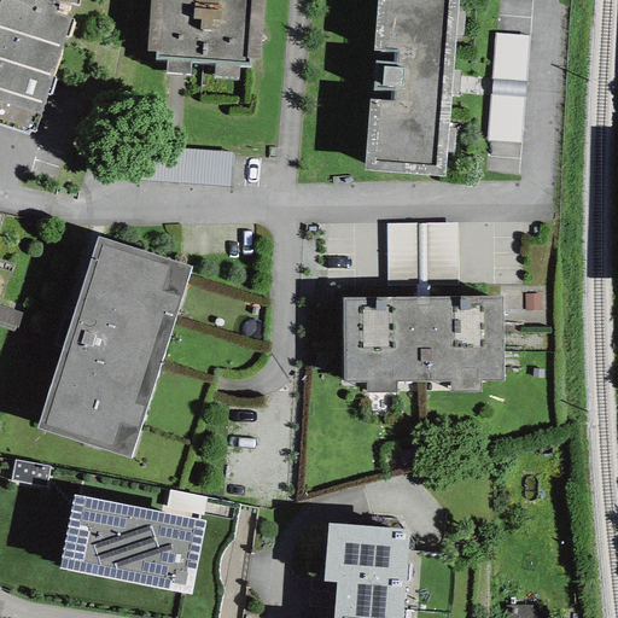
[(0,0),(0,127),(28,135),(29,130),(35,133),(71,19),(64,17),(69,3),(75,5),(76,0),(0,0)]
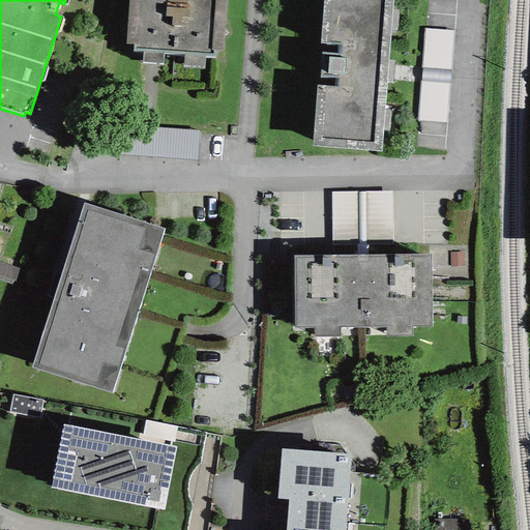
[(128,0),(125,45),(133,45),(133,52),(143,52),(142,63),(163,64),(164,54),(184,55),(183,66),(205,67),(206,58),(212,58),(213,51),(223,51),(226,0),(128,0)]
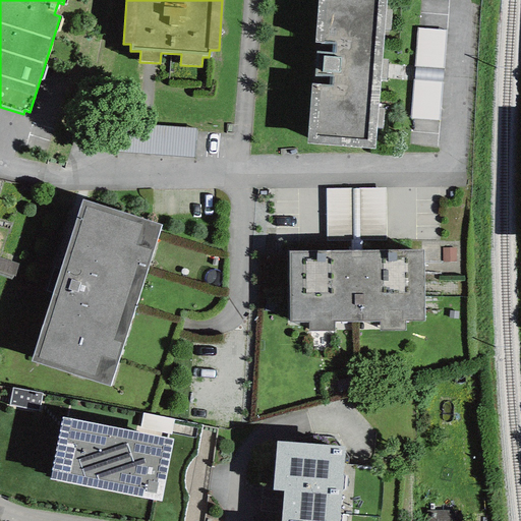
[(386,9),(386,0),(316,0),(313,42),(316,43),(313,84),(310,84),(305,143),(373,149),(375,128),(383,129),(385,109),(378,108),(380,79),(387,80),(389,58),(382,58),(384,30),(391,31),(392,9),(386,9)]
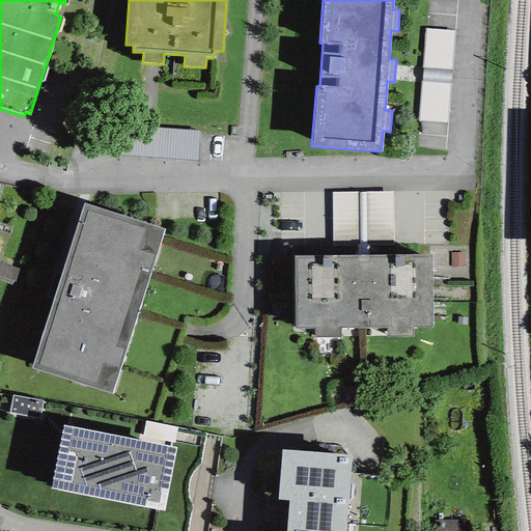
[(454,30),(424,29),(422,67),(452,68),(454,30)]
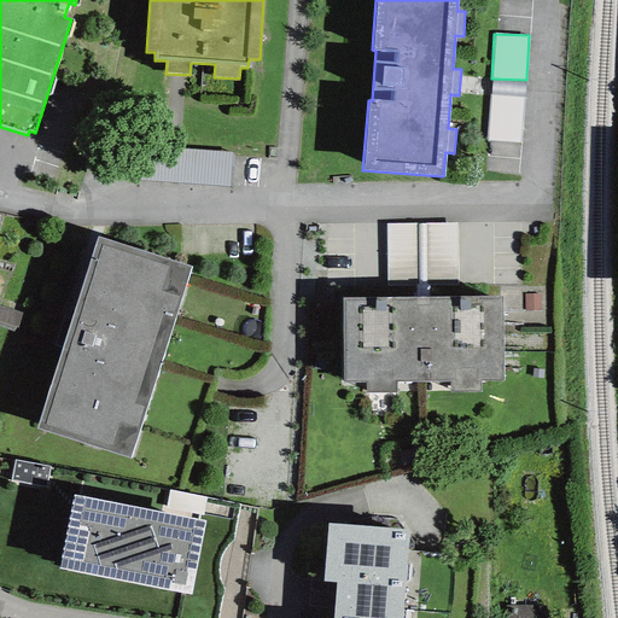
[(525,99),(526,80),(491,79),(490,97),(525,99)]
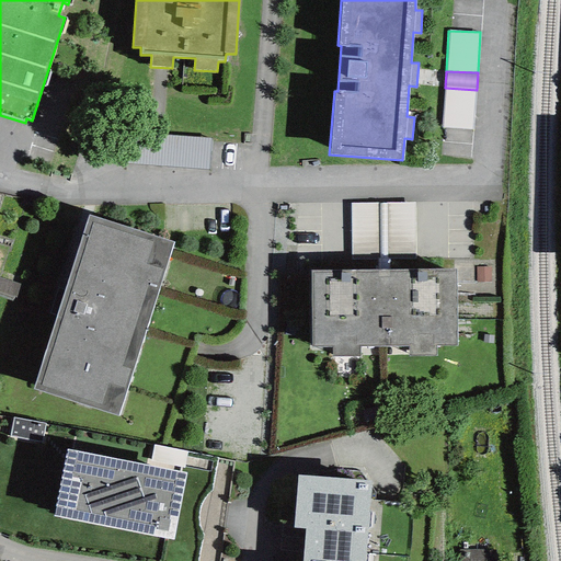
[(477,90),(445,88),(442,127),(473,130),(477,90)]
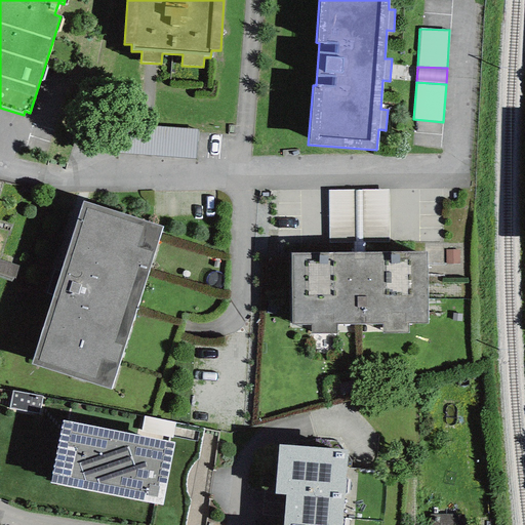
[(331,184),(331,244),(369,244),(369,238),(390,238),(390,184),(331,184)]
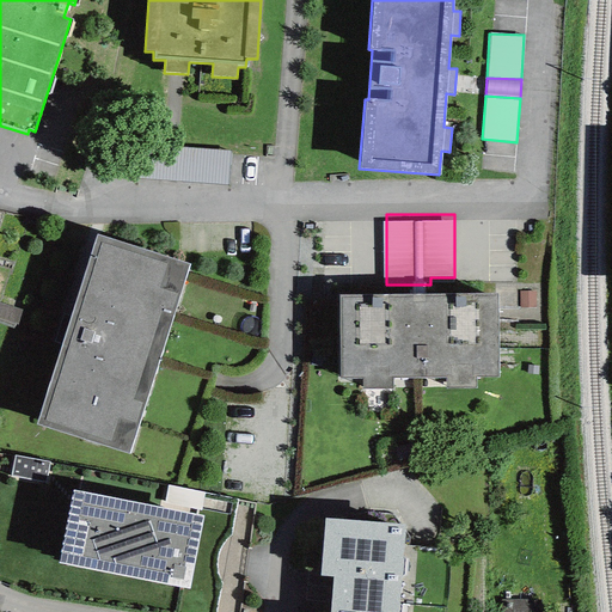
[(129,456),(189,264),(95,236),(36,427),(129,456)]
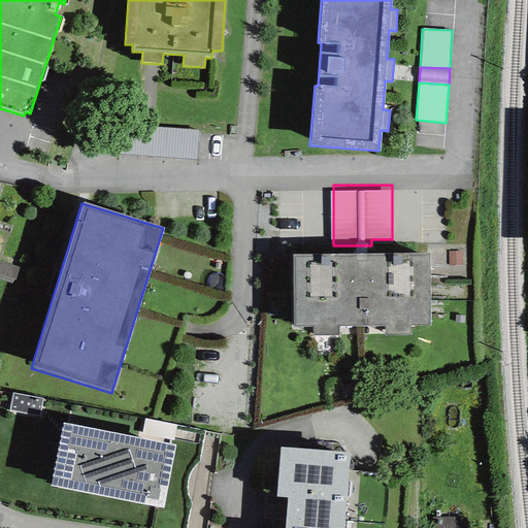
[(461,265),(461,252),(448,252),(448,265),(461,265)]
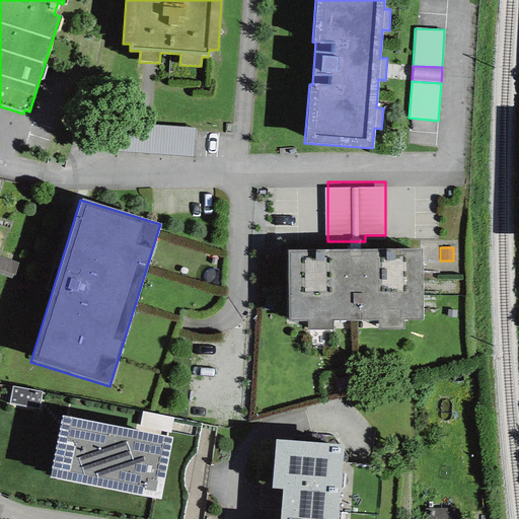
[(331,320),(378,320),(378,330),(402,329),(402,319),(423,319),(422,249),(287,250),(288,321),(307,320),(307,329),(331,329),(331,320)]
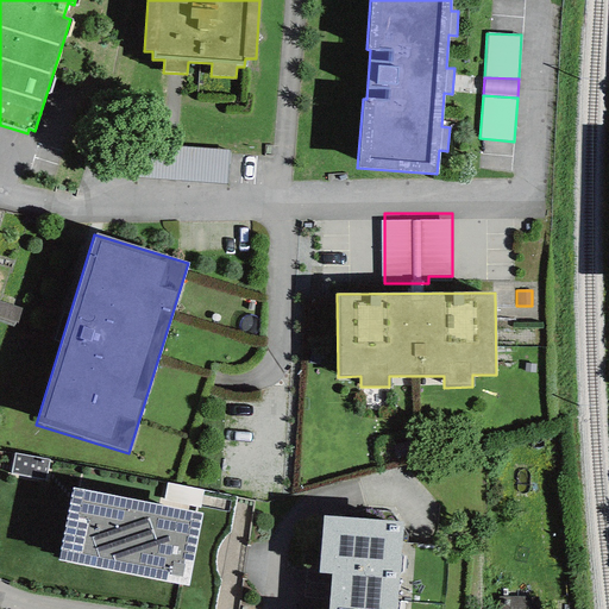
[(24,309),(0,301),(0,318),(19,324),(24,309)]
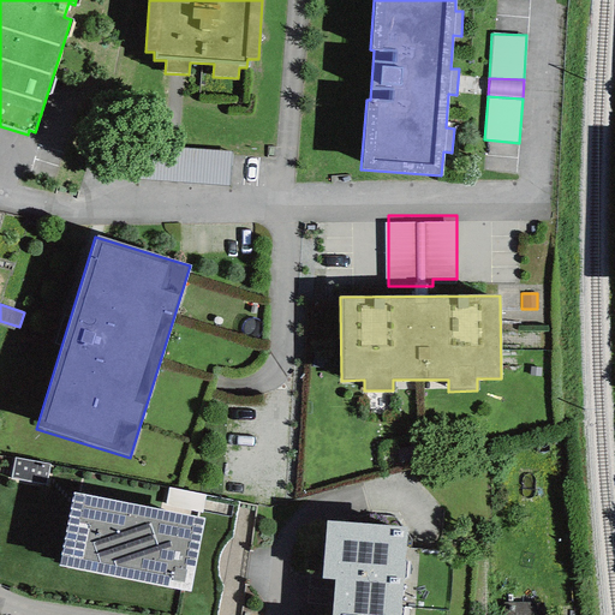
[(49,465),(15,458),(10,479),(45,485),(49,465)]
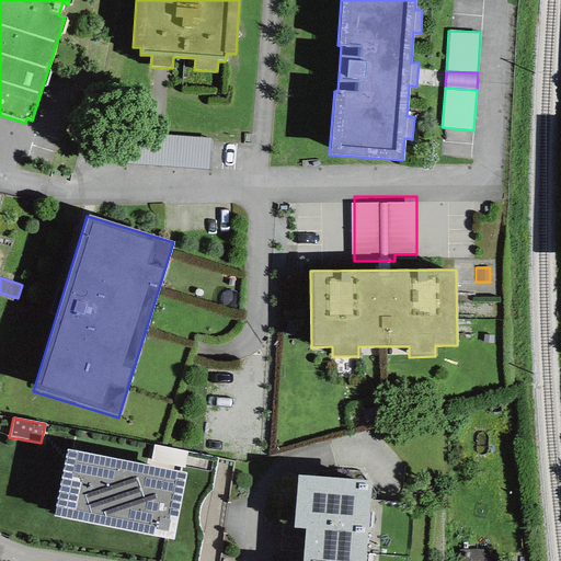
[(186,451),(153,445),(150,460),(183,468),(186,451)]
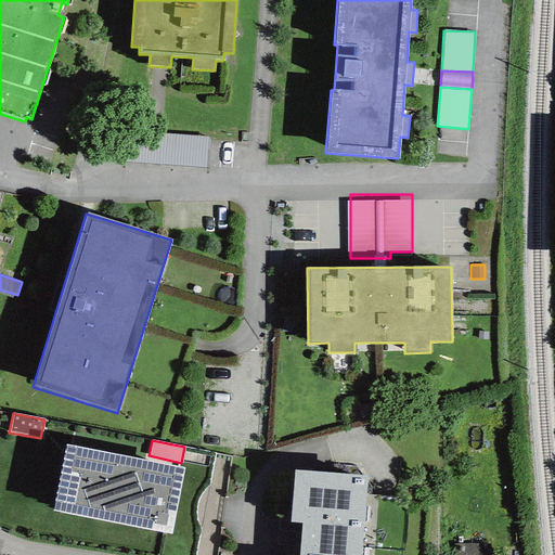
[(184,468),(66,446),(53,512),(170,536),(184,468)]
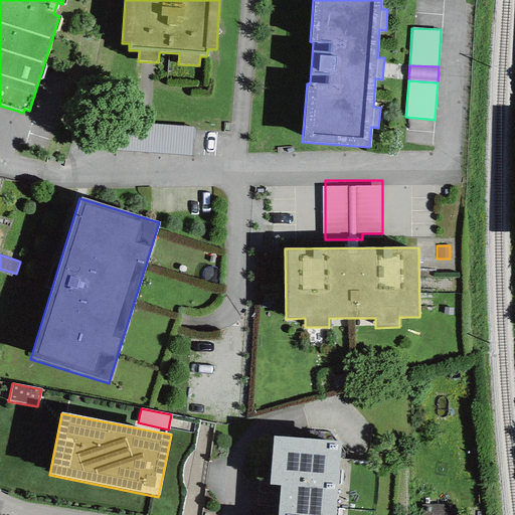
[(334,514),(339,441),(274,437),(270,485),(280,485),(277,514),(334,514)]
